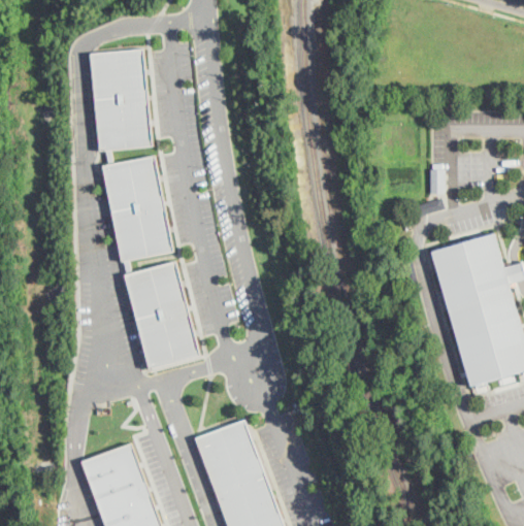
[(140,47),(150,141),(99,146),(90,54),(140,47)]
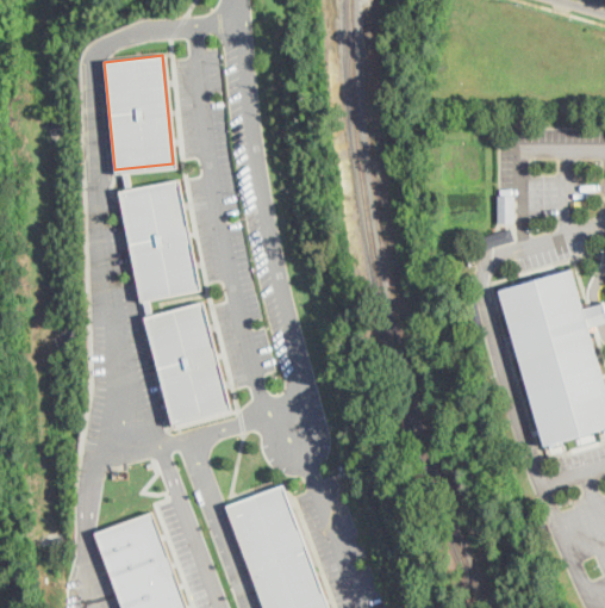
[(174,180),(117,191),(137,298),(194,287),(174,180)]
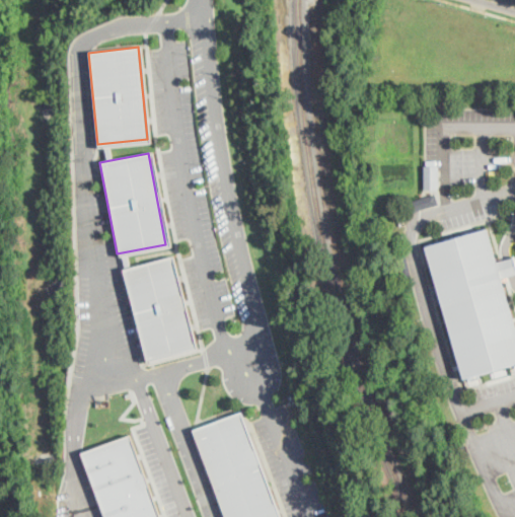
[(421,191),(421,166),(422,166),(434,166),(435,190),(421,191)]
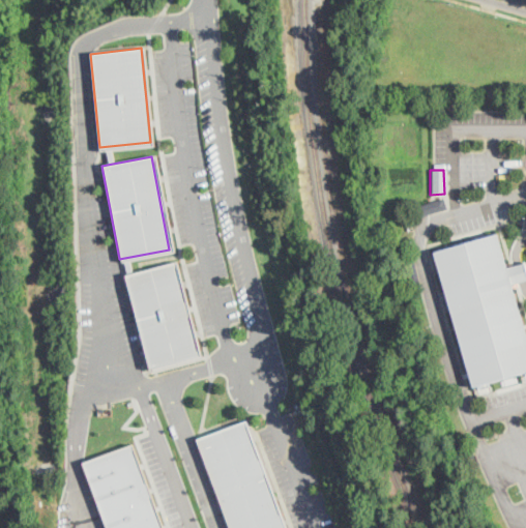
[(493,235),(503,269),(522,263),(525,275),(525,280),(507,286),(525,349),(525,372),(469,389),(433,264),(430,254),(493,235)]
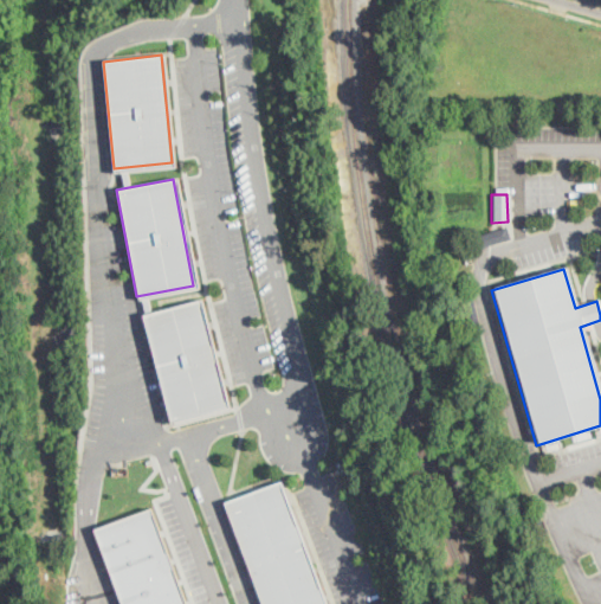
[(475,325),(466,327),(459,299),(469,297),(475,325)]
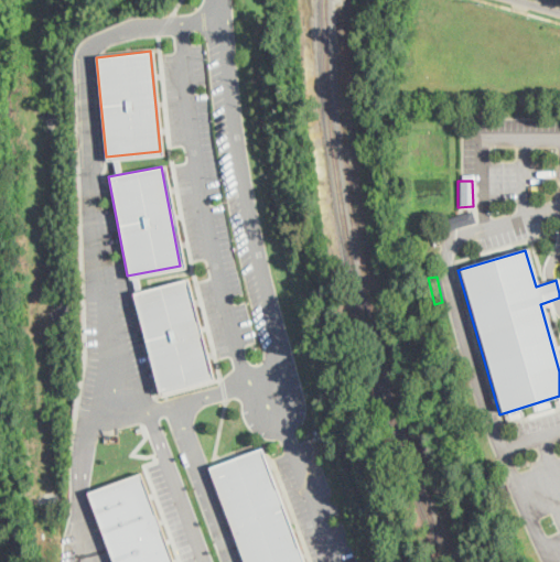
[(456,294),(451,281),(453,280),(458,279),(463,292),(456,294)]
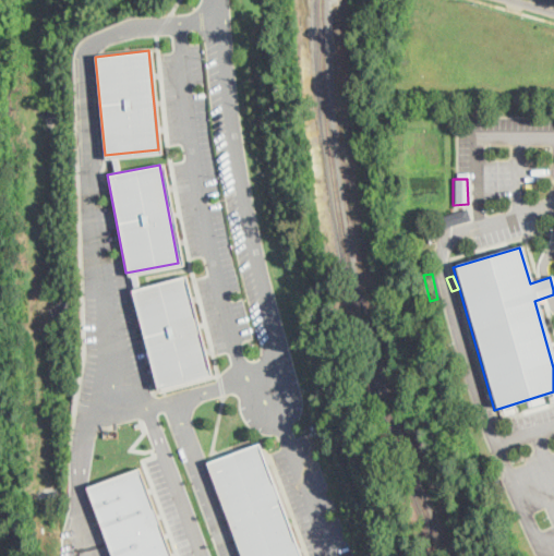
[(182,277),(131,290),(156,388),(207,375),(182,277)]
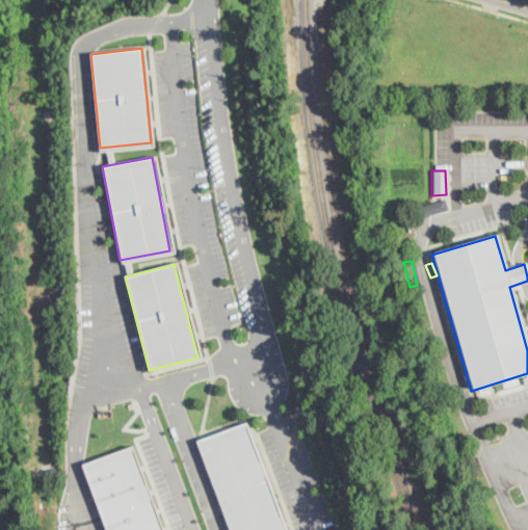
[(282,529),(245,424),(196,442),(227,529),(282,529)]
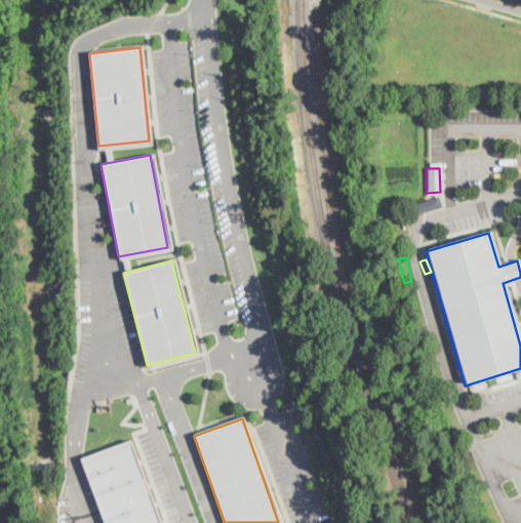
[(102,522),(79,458),(128,440),(129,441),(158,522),(102,522)]
